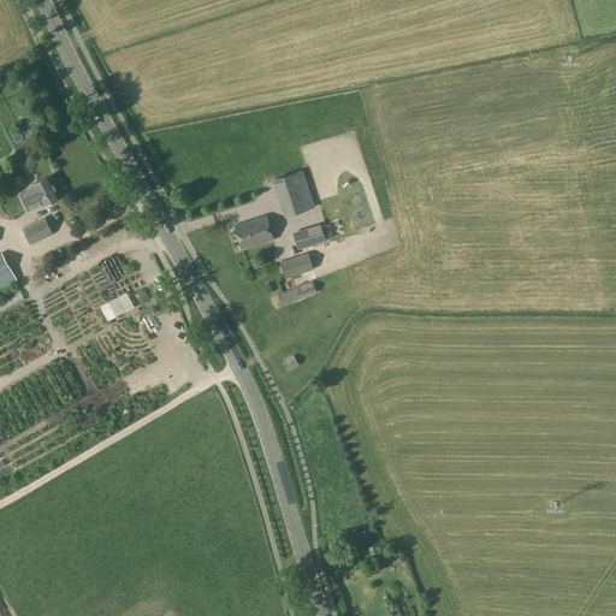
[(285,213),(315,203),(304,170),(274,181),(285,213)]
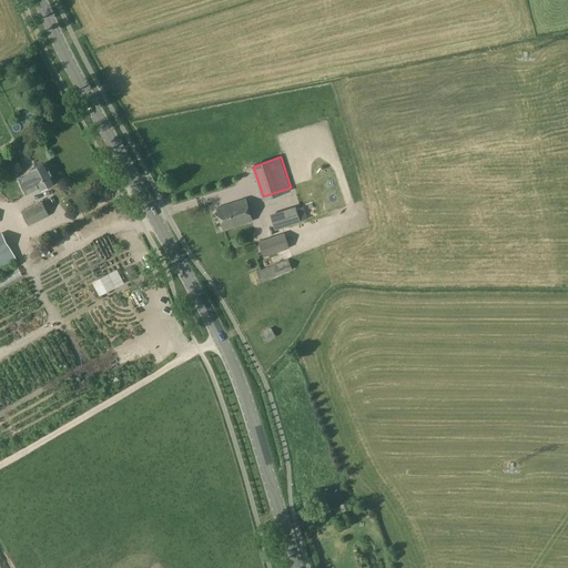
[(30,171),(31,173),(19,179),(27,194),(39,188),(40,190),(56,182),(46,162),(30,171)]
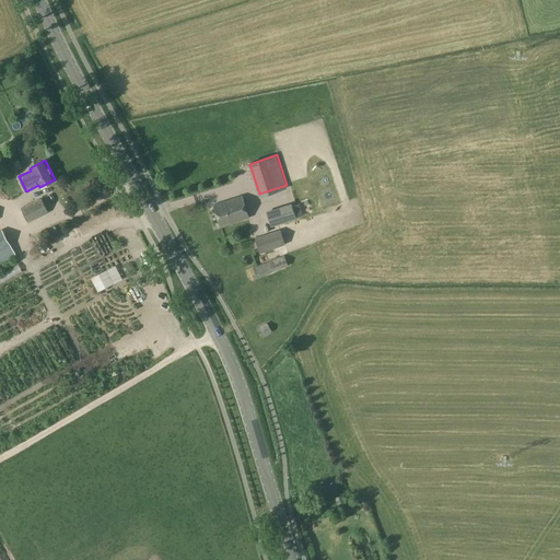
[(220,228),(248,218),(241,196),(213,206),(220,228)]
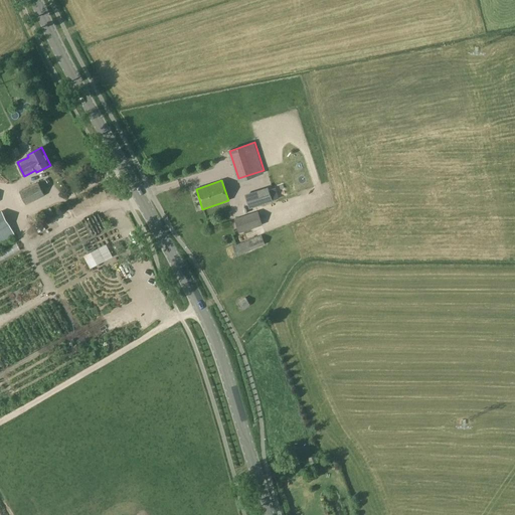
[(44,195),(38,183),(19,192),(26,205),(44,195)]
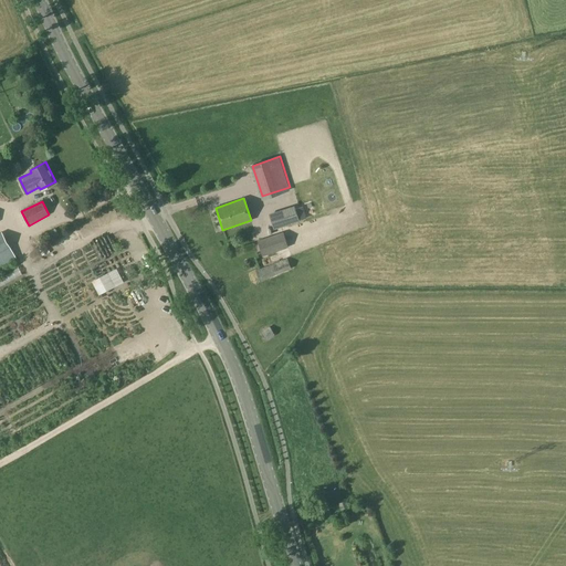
[(273,229),(299,220),(294,207),(269,216),(273,229)]
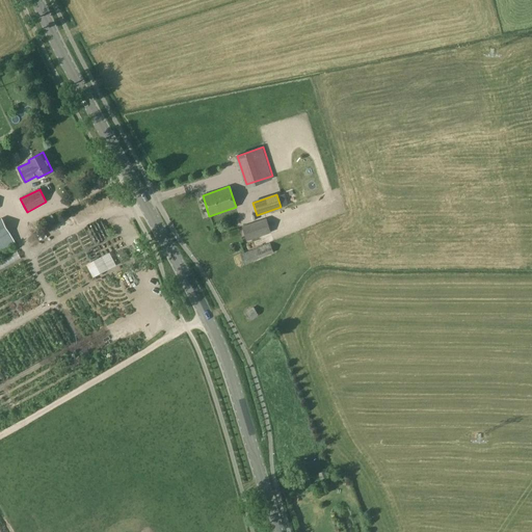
[(0,218),(0,248),(15,241),(2,218),(0,218)]
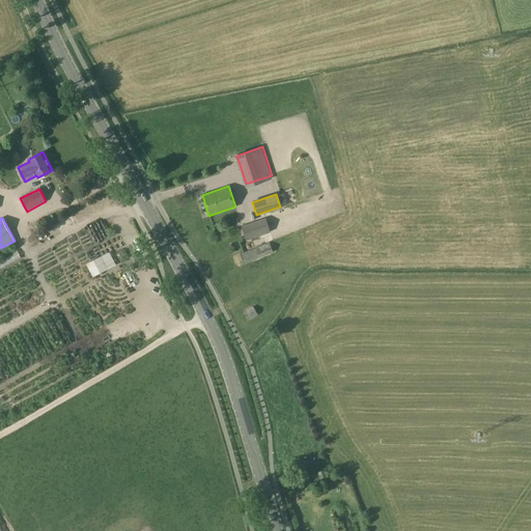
[(56,233),(66,228),(62,220),(52,224),(56,233)]
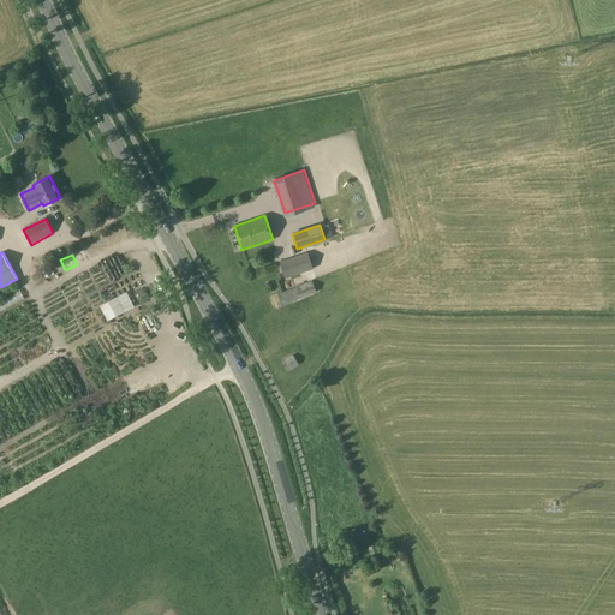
[(285,278),(312,269),(308,255),(280,263),(285,278)]
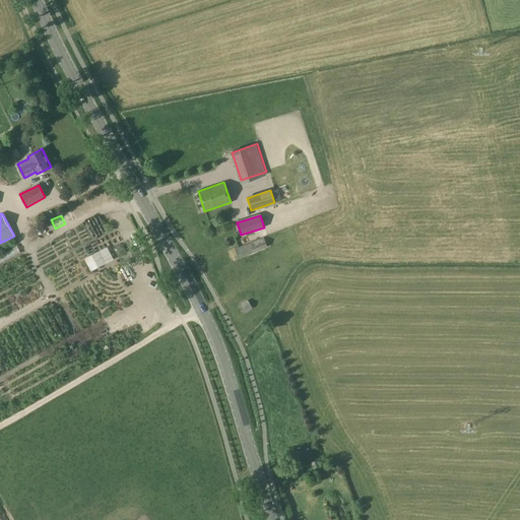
[(239,258),(267,247),(263,238),(236,250),(239,258)]
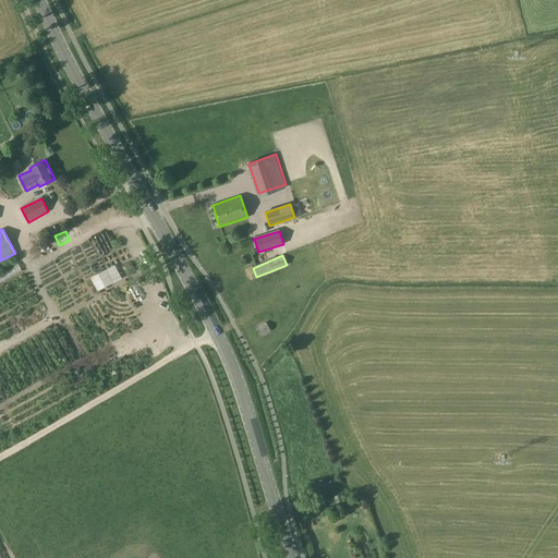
[(259,336),(269,330),(265,323),(255,329),(259,336)]
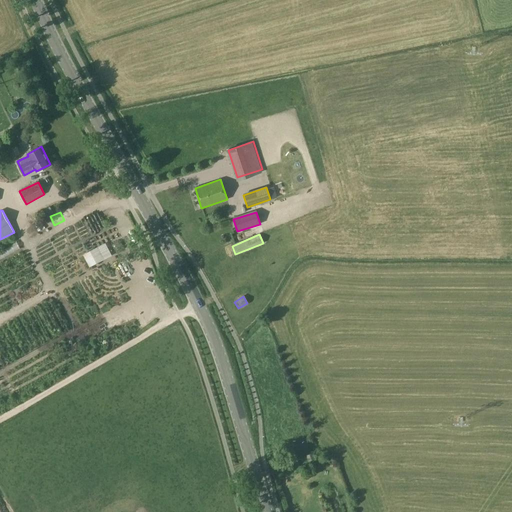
[(313,451),(304,454),(306,460),(315,458),(313,451)]
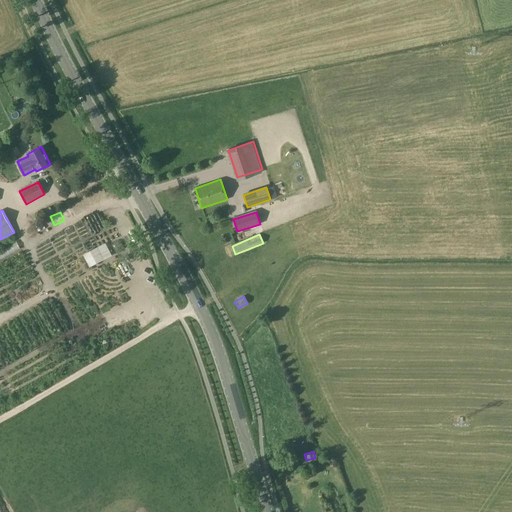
All buildings are outlined.
